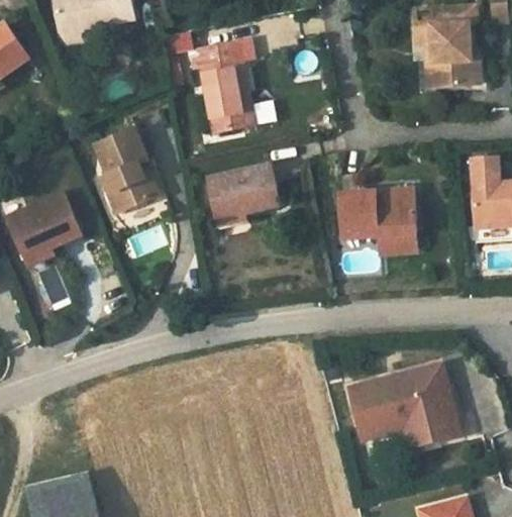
[(52,0),(58,34),(80,30),(81,38),(100,33),(99,26),(132,19),(128,0),(52,0)]
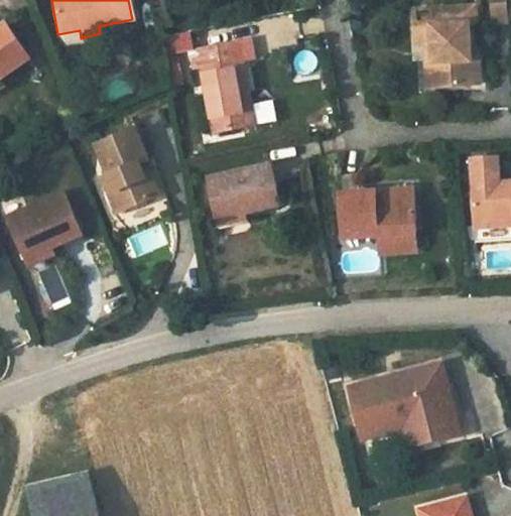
[(489,0),(491,23),(506,23),(504,0),(489,0)]
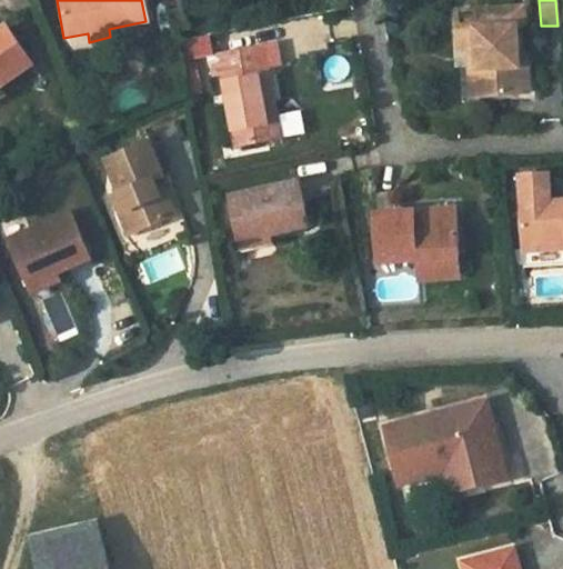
[(473,48),(475,96),(525,93),(524,66),(516,66),(514,27),(522,26),(521,7),(471,11),(472,29),(455,30),(455,49),(465,48),(473,48)]
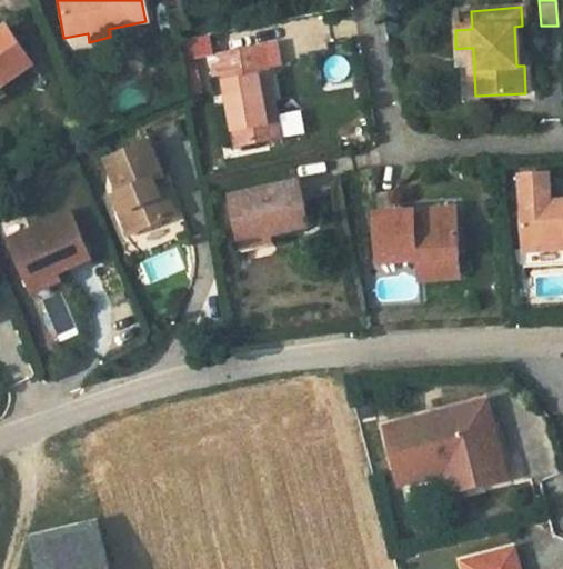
[(454,12),(455,30),(472,29),(471,11),(454,12)]
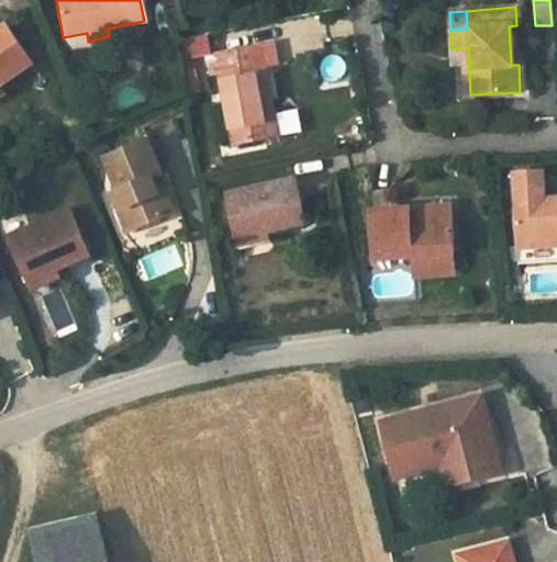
[(0,85),(29,64),(1,26),(0,27),(0,85)]
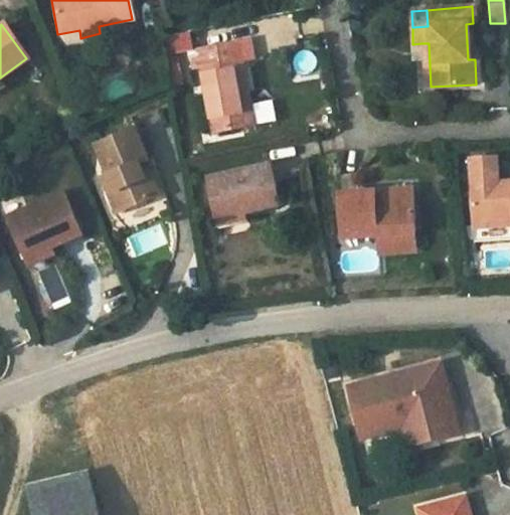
[(79,30),(57,34),(66,45),(81,41),(80,38),(79,30)]
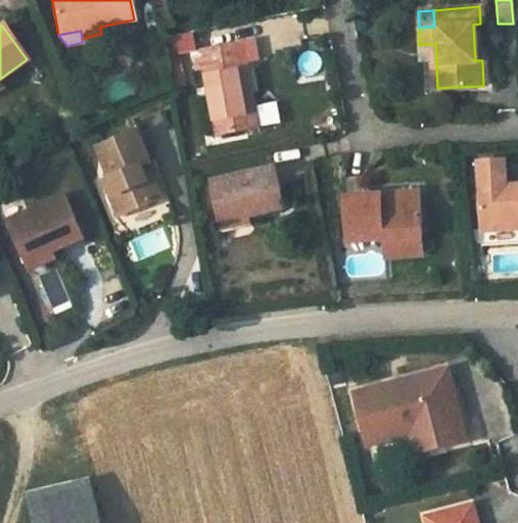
[(229,62),(242,59),(254,57),(250,41),(226,46),(229,62)]
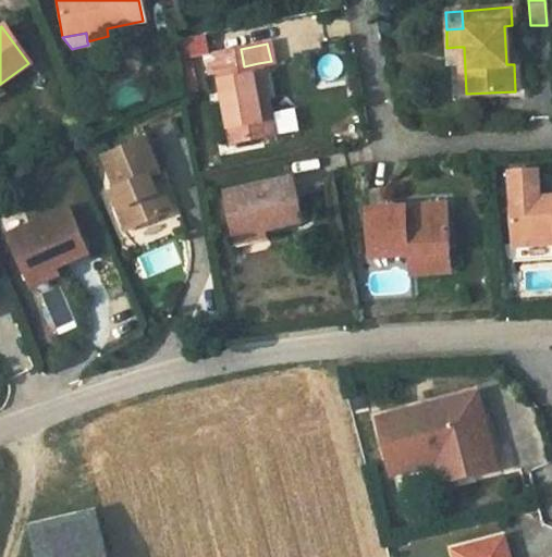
[(458,95),(466,94),(464,47),(456,47),(458,95)]
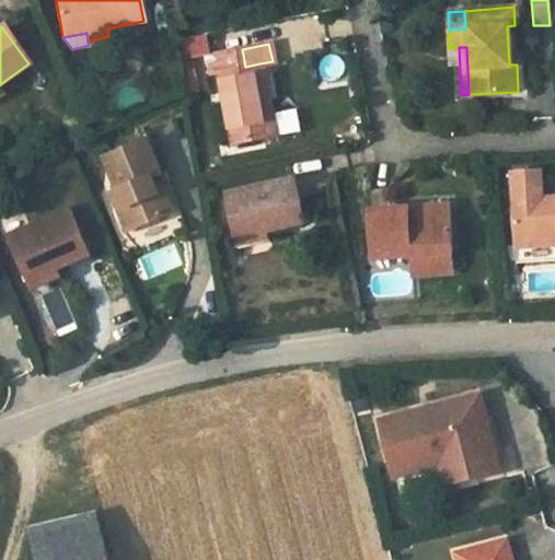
[(257,101),(267,100),(259,63),(245,67),(242,49),(203,57),(206,74),(215,73),(229,144),(264,138),(257,101)]
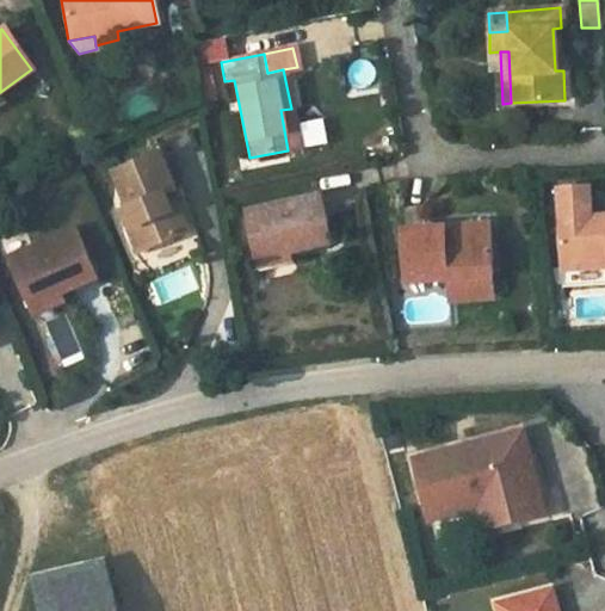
[(298,148),(291,109),(281,110),(288,150),(298,148)]
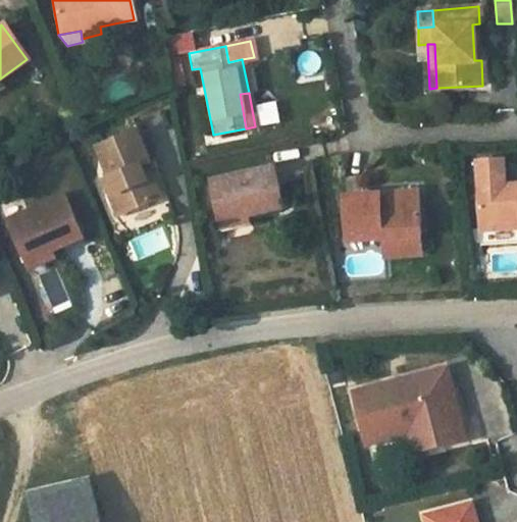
[(138,164),(145,161),(133,129),(94,145),(106,176),(101,179),(114,214),(150,200),(138,164)]
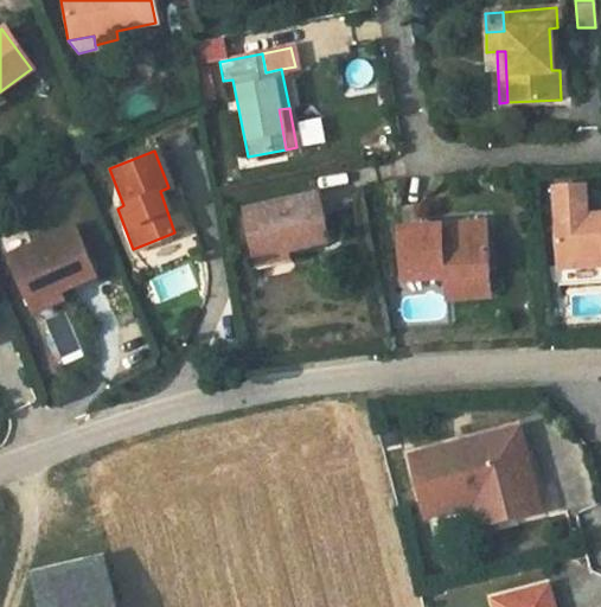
[(600,257),(600,259),(600,212),(583,215),(581,186),(551,189),(552,217),(551,217),(555,260),(600,257)]
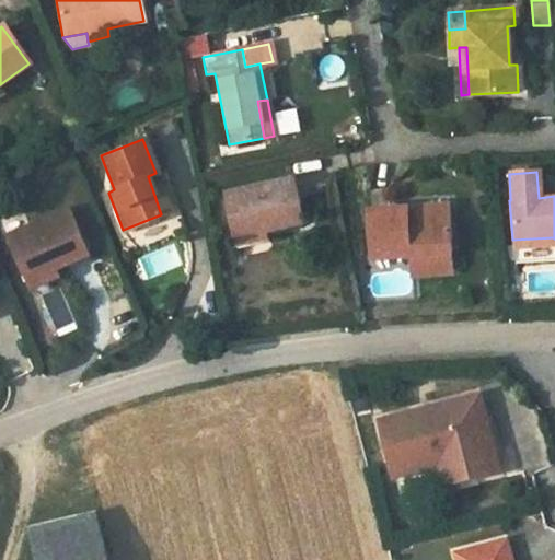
[(170,210),(155,173),(148,176),(161,214),(170,210)]
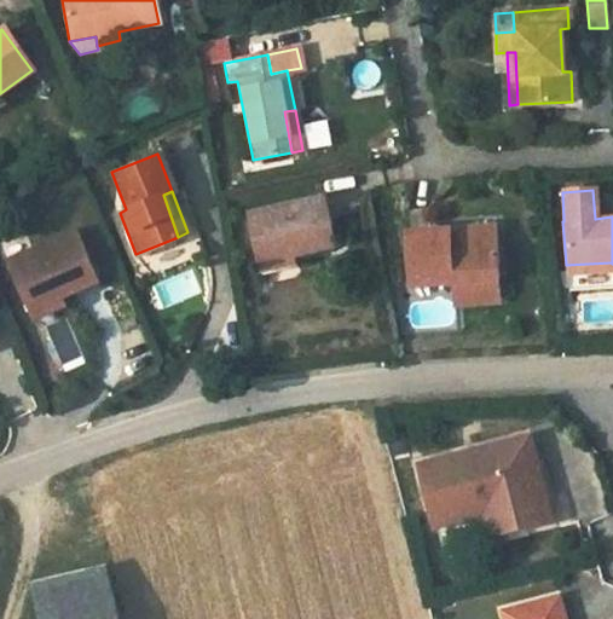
[(246,214),(255,260),(290,252),(291,254),(334,246),(322,197),(246,214)]
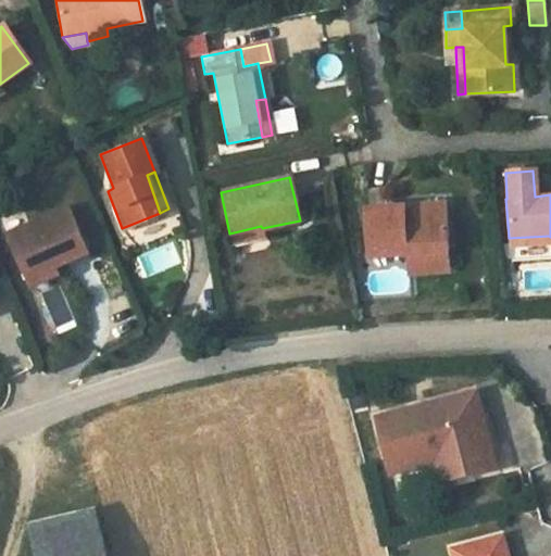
[(442,204),(403,206),(403,214),(443,211),(442,204)]
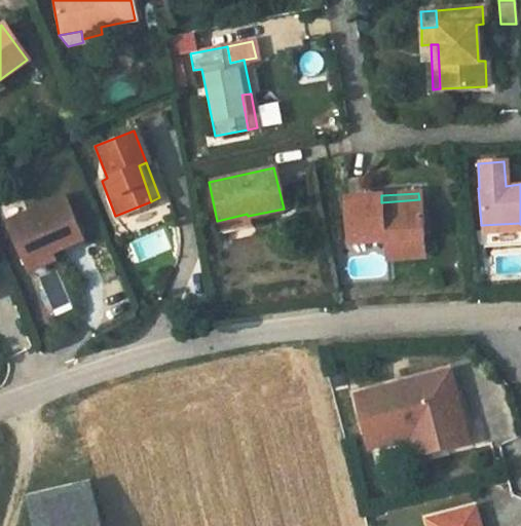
[(381,202),(381,195),(345,198),(348,243),(383,241),(422,238),(419,199),(381,202)]
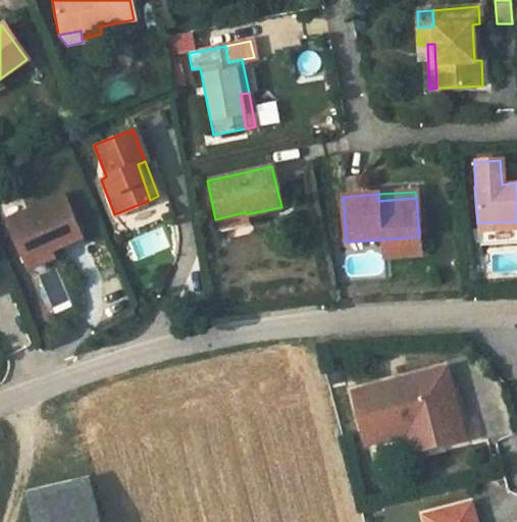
[(59,196),(19,213),(6,218),(3,219),(20,261),(46,250),(76,237),(59,196)]
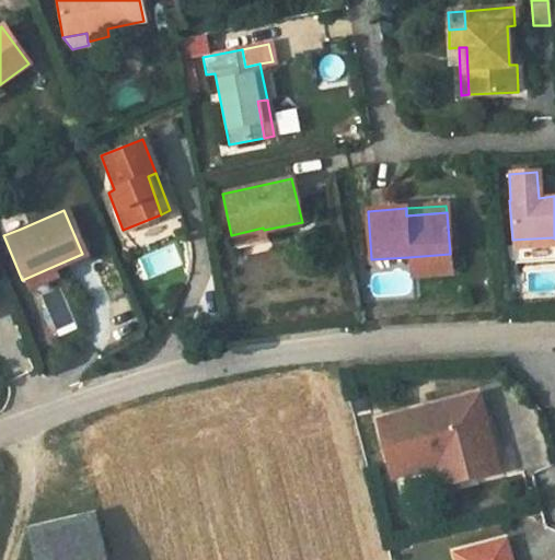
[(2,222),(7,234),(21,229),(16,216),(2,222)]
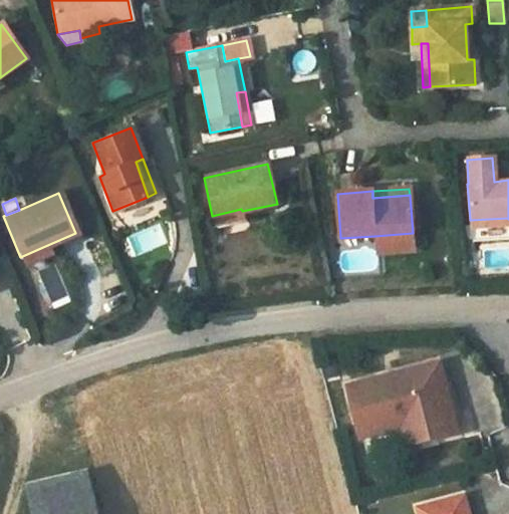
[(241,209),(212,216),(214,226),(244,219),(242,211),(241,209)]
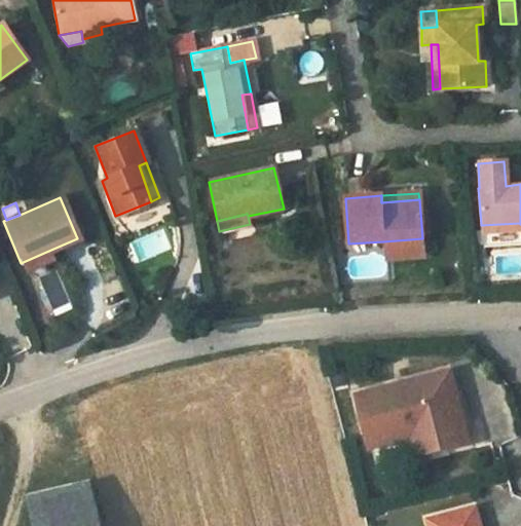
[(520,224),(520,223),(481,225),(481,234),(520,230),(520,224)]
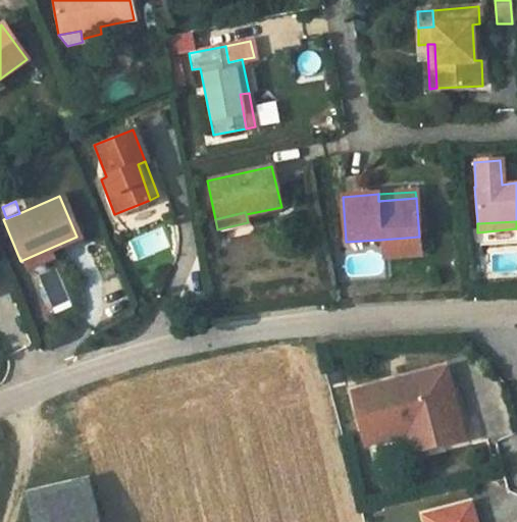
[(135,258),(158,247),(150,229),(126,242),(135,258)]
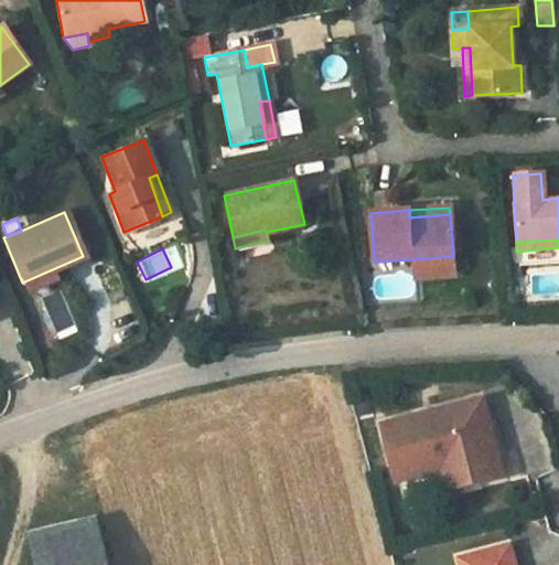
[(453,256),(411,259),(412,279),(453,276),(453,256)]
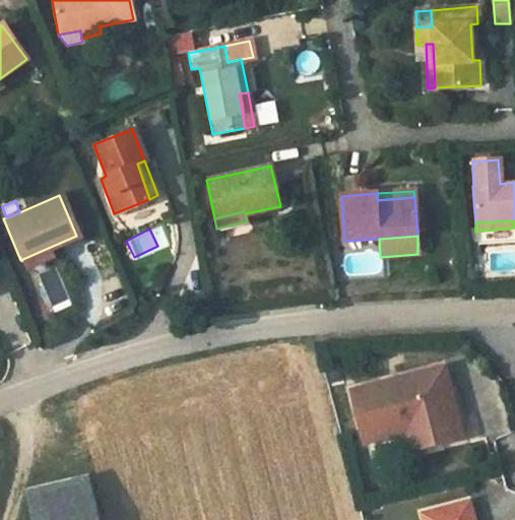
[(49,257),(46,249),(20,260),(24,267),(49,257)]
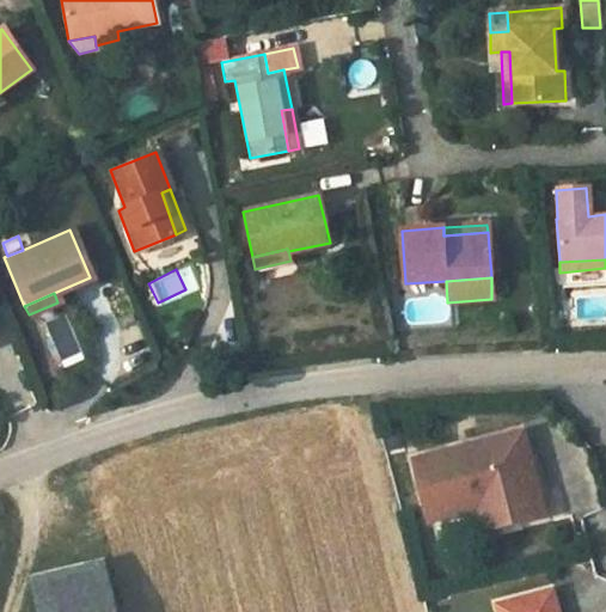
[(61,314),(43,320),(56,360),(75,354),(61,314)]
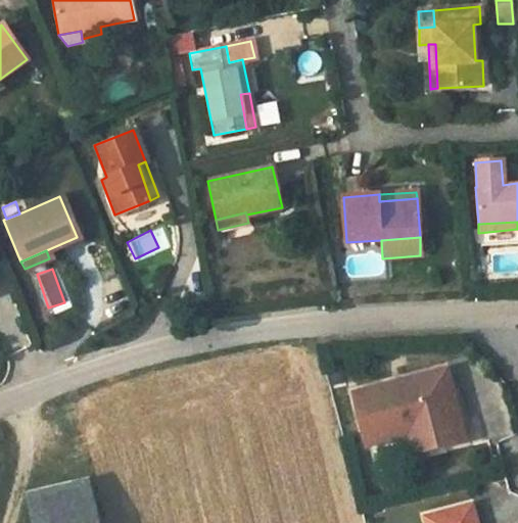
[(414,432),(419,450),(463,440),(446,370),(348,391),(363,444),(406,434),(414,432)]
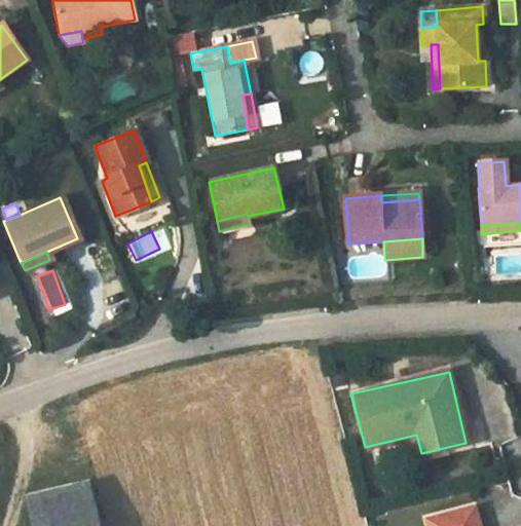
[(408,437),(412,455),(421,453),(416,435),(408,437)]
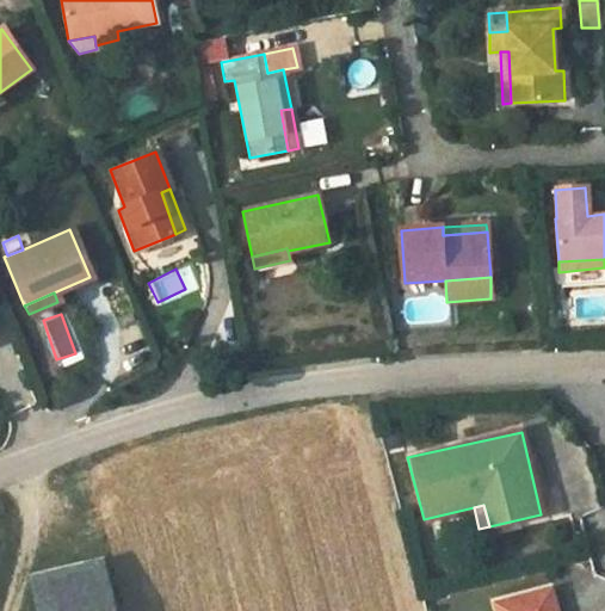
[(110,610),(98,556),(30,573),(38,610),(110,610)]
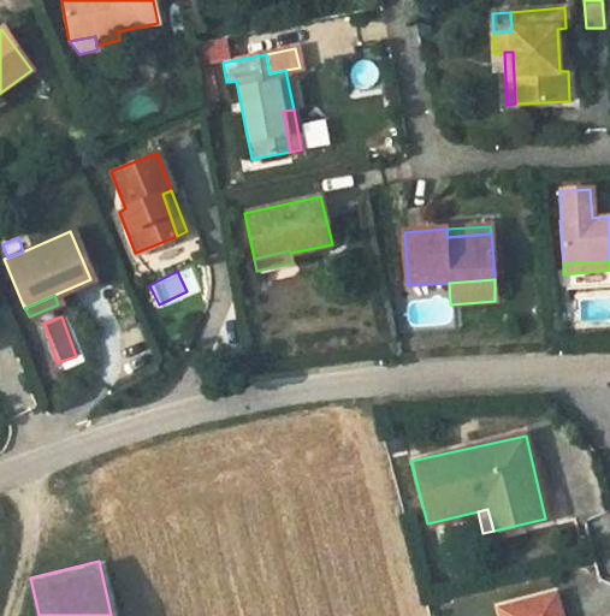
[(557,615),(552,593),(496,608),(497,615),(557,615)]
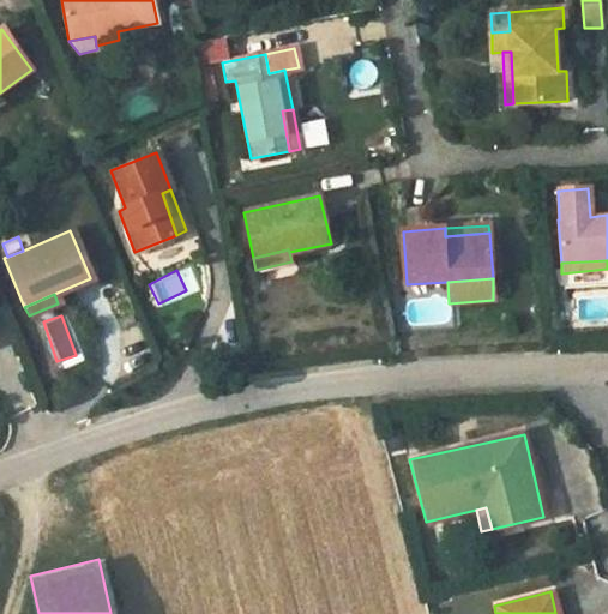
All buildings are outlined.
